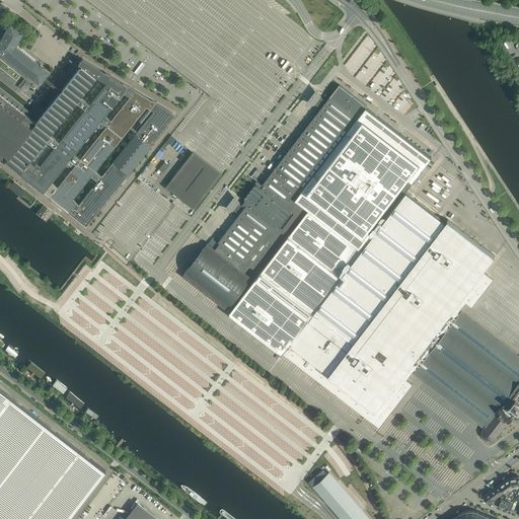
[(10,23),(0,40),(0,52),(33,79),(40,83),(44,77),(49,81),(58,88),(61,90),(62,88),(59,86),(51,79),(46,75),(49,71),(42,66),(15,45),(23,31),(10,23)]
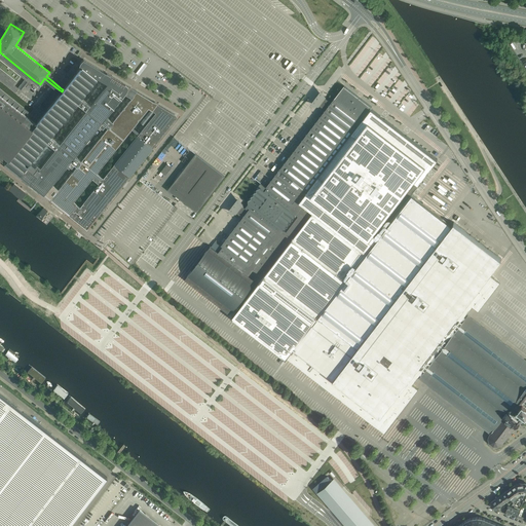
[(74,163),(77,165),(81,160),(74,155),(97,127),(98,126),(102,128),(105,124),(108,126),(112,121),(108,118),(106,116),(120,98),(122,100),(126,95),(127,95),(129,96),(132,98),(132,97),(136,90),(134,89),(130,87),(110,75),(108,74),(106,73),(83,60),(82,60),(82,61),(81,61),(81,62),(80,63),(80,64),(79,66),(81,67),(63,89),(62,91),(43,115),(36,123),(33,121),(30,118),(29,118),(28,117),(27,116),(0,95),(0,158),(4,162),(20,175),(43,193),(50,199),(59,189),(51,184),(67,164),(70,167),(74,163)]
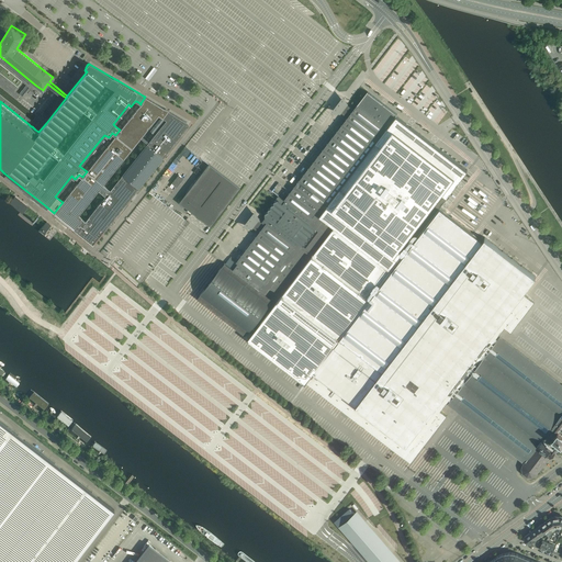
[(523,293),(536,277),(484,237),(482,239),(476,235),(447,213),(439,206),(468,170),(436,147),(396,116),(395,116),(396,114),(397,114),(368,91),(353,110),(347,104),(348,103),(347,103),(344,109),(339,113),(340,114),(340,113),(344,115),(343,115),(343,119),(345,121),(284,200),(285,200),(284,201),(282,204),(280,202),(282,199),(281,198),(279,200),(265,220),(262,222),(259,220),(259,218),(259,217),(256,223),(251,228),(253,227),(259,233),(236,262),(238,263),(233,269),(225,263),(226,263),(224,262),(224,263),(224,265),(211,281),(199,296),(199,298),(198,298),(197,299),(198,300),(244,335),(246,336),(248,334),(255,324),(258,326),(247,339),(305,383),(306,383),(411,463),(416,456),(422,448),(447,416),(440,411),(449,401),(525,459),(521,463),(524,464),(521,469),(523,473),(527,476),(532,476),(536,474),(541,468),(548,459),(551,461),(555,456),(557,456),(558,452),(558,451),(559,452),(561,451),(561,450),(561,442),(561,441),(561,434),(559,431),(561,428),(561,426),(561,389),(496,338),(504,328),(510,333),(535,302),(526,295),(523,293)]
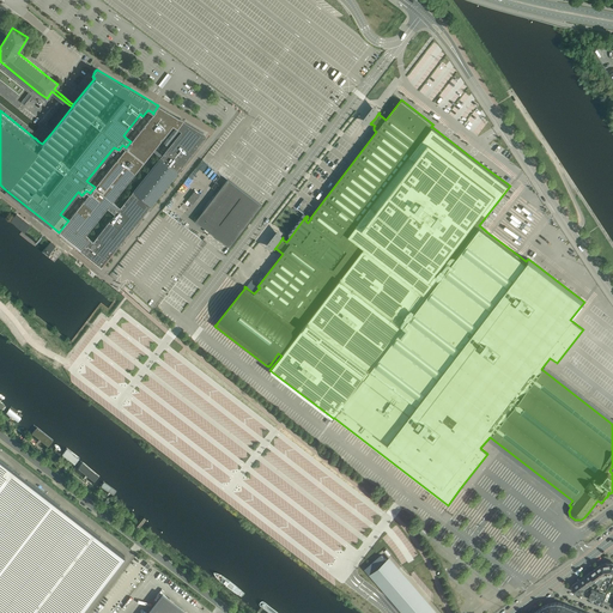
[(184,121),(180,119),(158,105),(153,113),(153,114),(131,141),(126,147),(95,187),(90,193),(68,220),(59,232),(101,266),(140,218),(150,206),(177,171),(182,165),(205,138),(205,137),(205,135),(204,133),(184,121)]
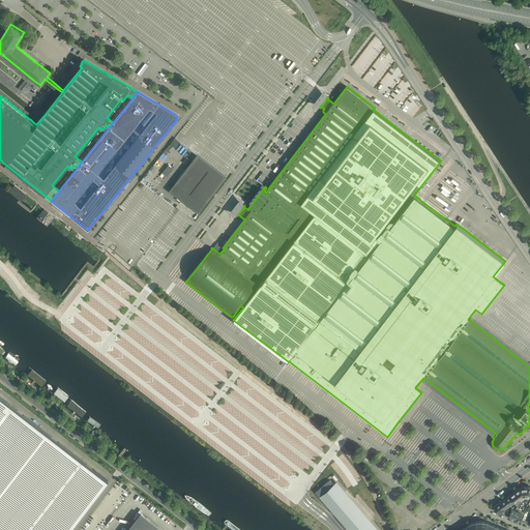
[(175,182),(169,190),(199,214),(227,178),(197,154),(196,155),(175,182)]
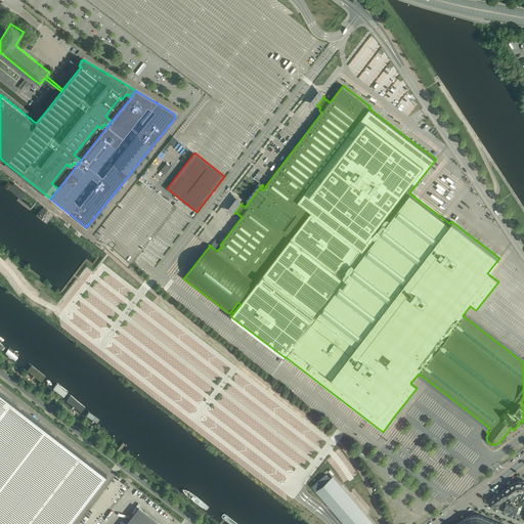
[(161,171),(165,174),(171,167),(166,163),(161,171)]
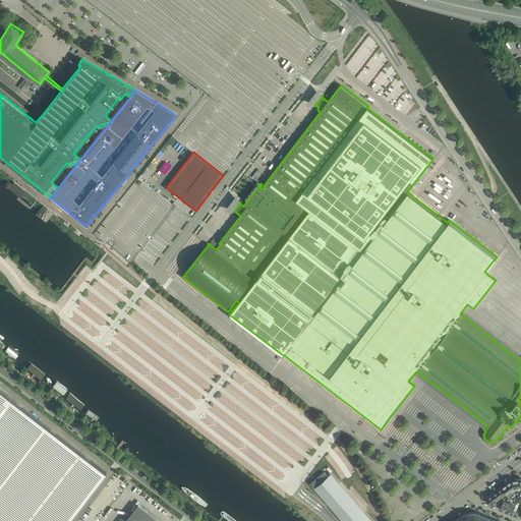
[(252,177),(259,181),(264,174),(257,170),(252,177)]
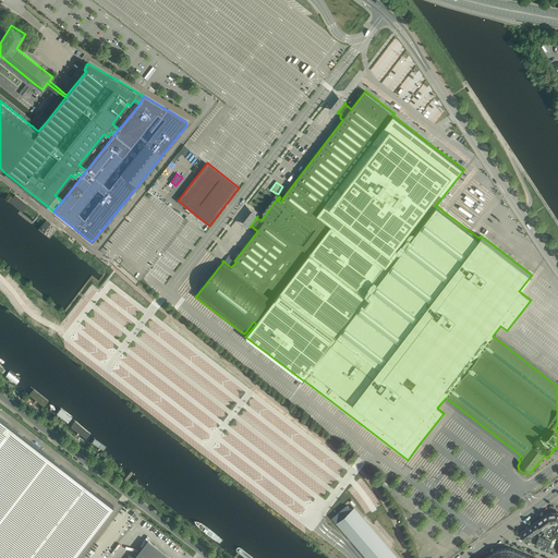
[(15,195),(14,196),(10,201),(22,210),(27,205),(15,195)]
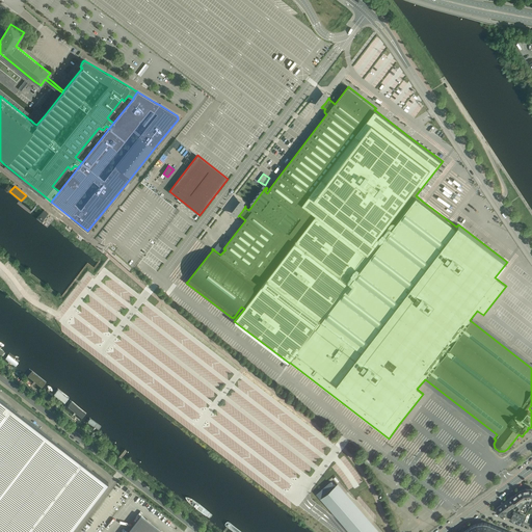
[(251,205),(263,190),(263,189),(260,190),(260,193),(257,194),(257,196),(254,197),(254,201),(250,202),(250,205),(251,205)]
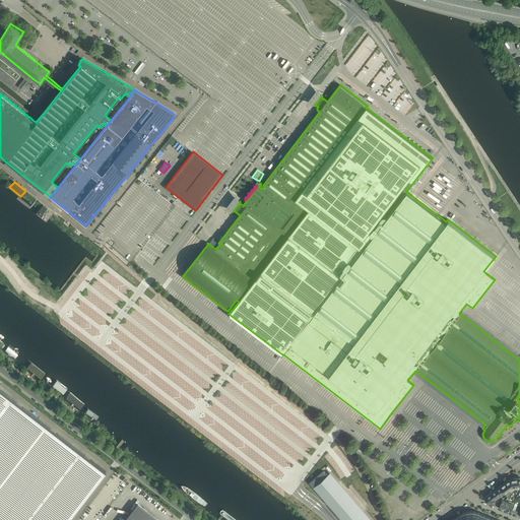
[(47,208),(43,205),(39,210),(37,213),(41,216),(47,208)]
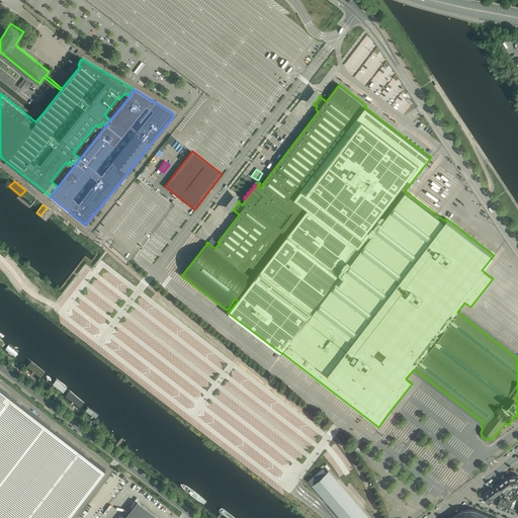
[(4,350),(16,358),(20,352),(8,344),(4,350)]
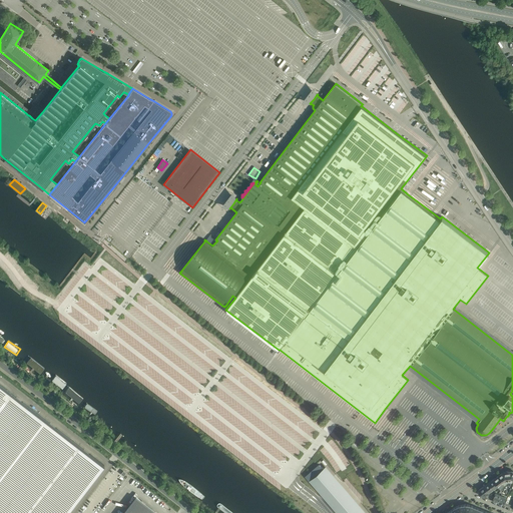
[(43,377),(47,372),(29,357),(25,362),(43,377)]
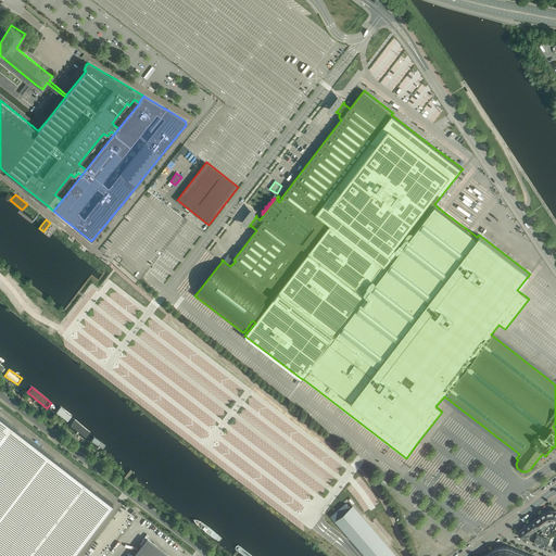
[(74,415),(61,405),(55,412),(68,422),(74,415)]
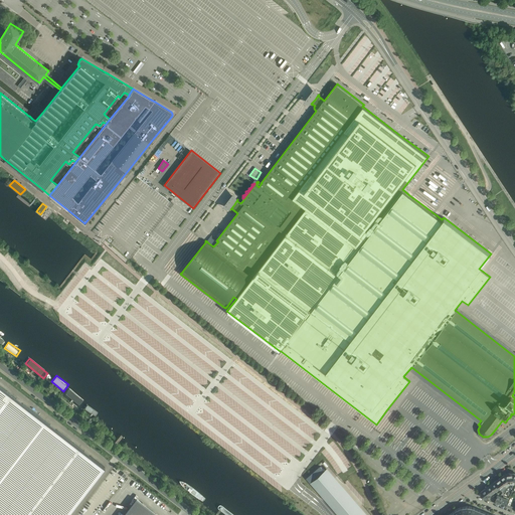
[(0,514),(67,514),(105,467),(0,385),(0,514)]
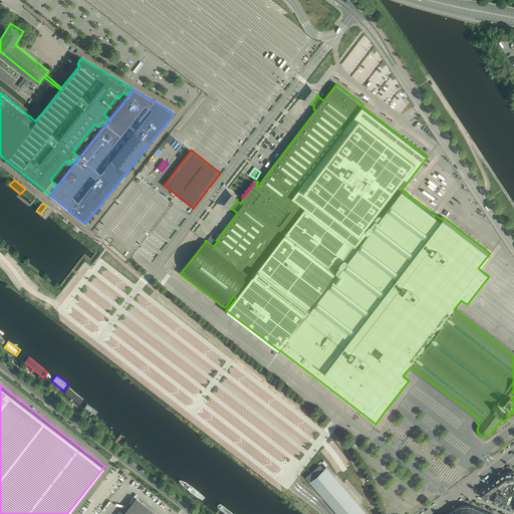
[(69,387),(63,394),(79,406),(85,399),(69,387)]
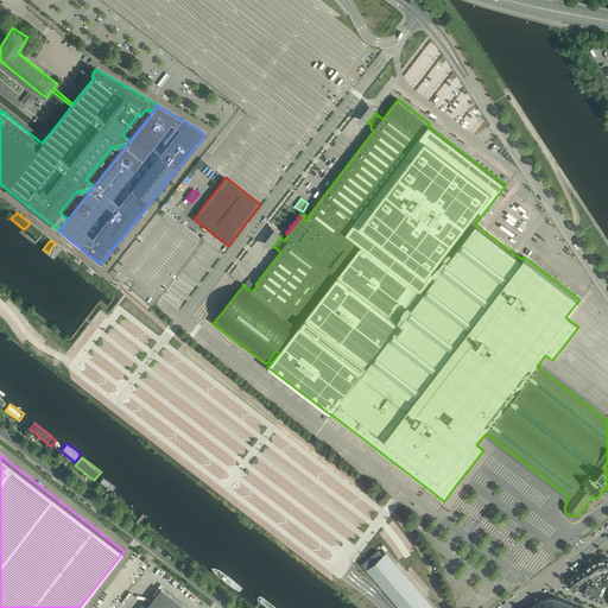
[(103,476),(99,483),(113,494),(118,488),(103,476)]
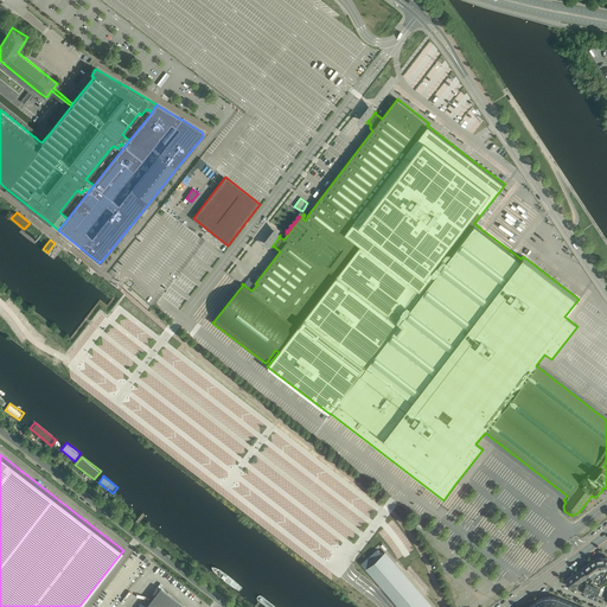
[(421,531),(425,535),(429,528),(427,526),(426,525),(420,522),(415,528),(421,531)]
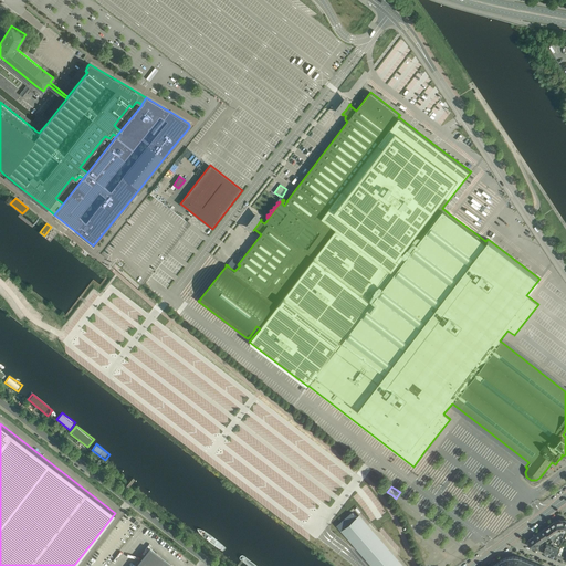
[(371,565),(398,565),(353,512),(337,526),(362,555),(371,565)]
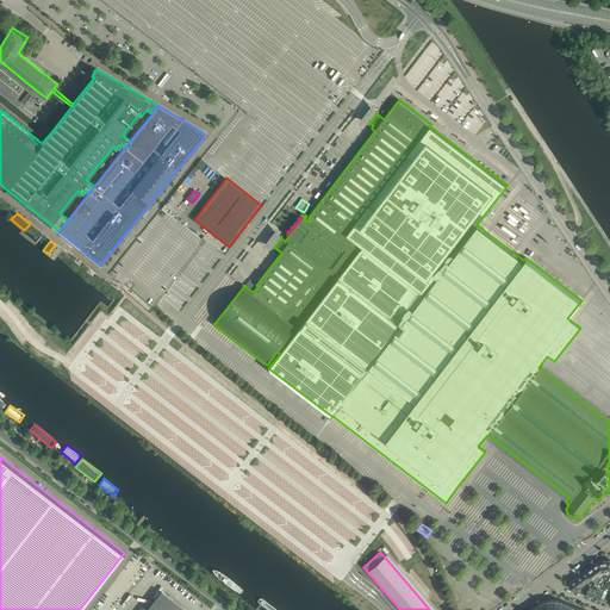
[(609,576),(609,560),(598,561),(586,570),(592,578),(597,584),(602,586),(604,586),(605,584),(608,579),(609,580),(609,576)]
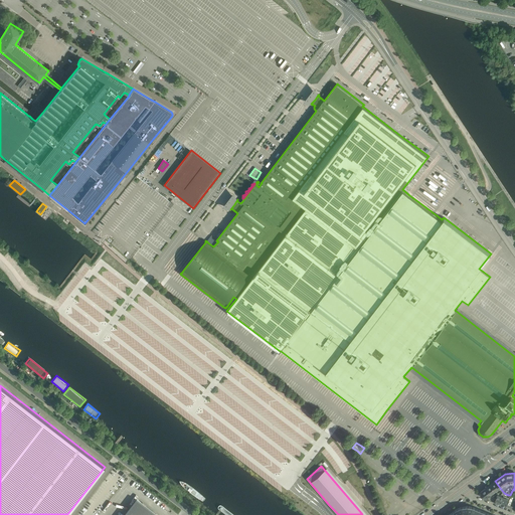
[(498,489),(500,488),(495,481),(491,485),(495,491),(496,491),(496,492),(499,490),(498,489)]
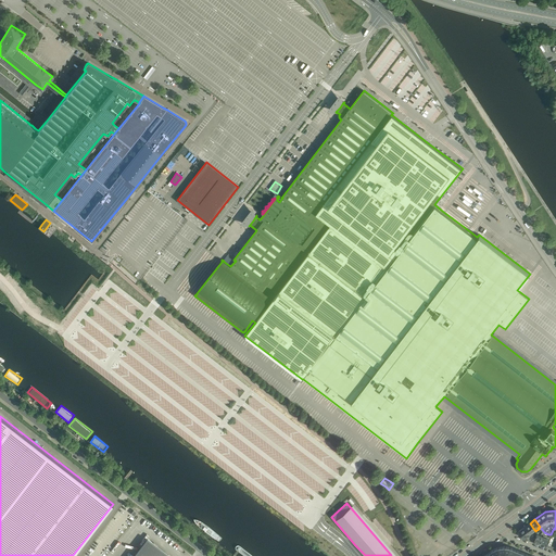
[(530,523),(525,527),(530,533),(532,532),(534,530),(530,523)]
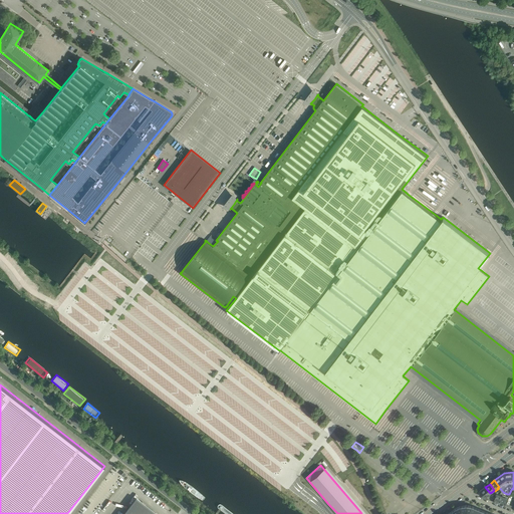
[(485,487),(479,491),(480,495),(494,501),(495,497),(493,496),(493,495),(490,494),(490,493),(485,487)]
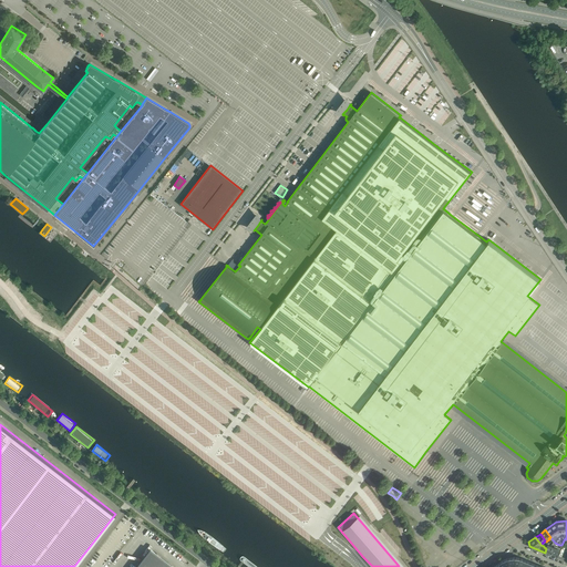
[(545,553),(550,555),(555,546),(552,545),(552,546),(548,545),(546,548),(545,553)]
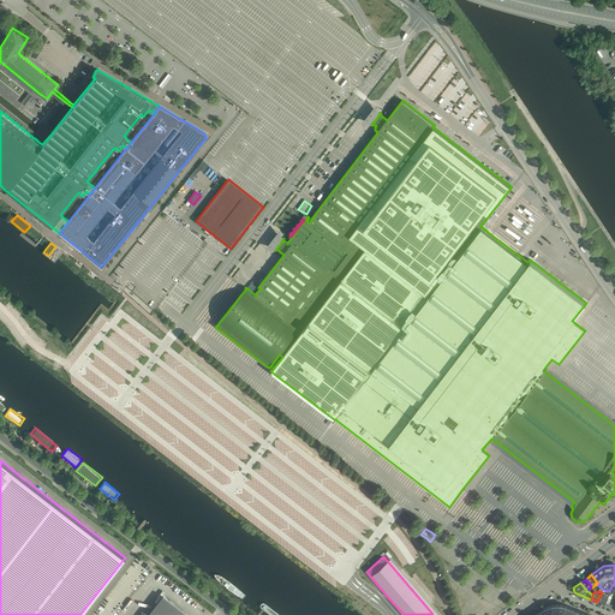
[(602,592),(597,602),(604,604),(608,596),(608,595),(604,593),(602,592)]
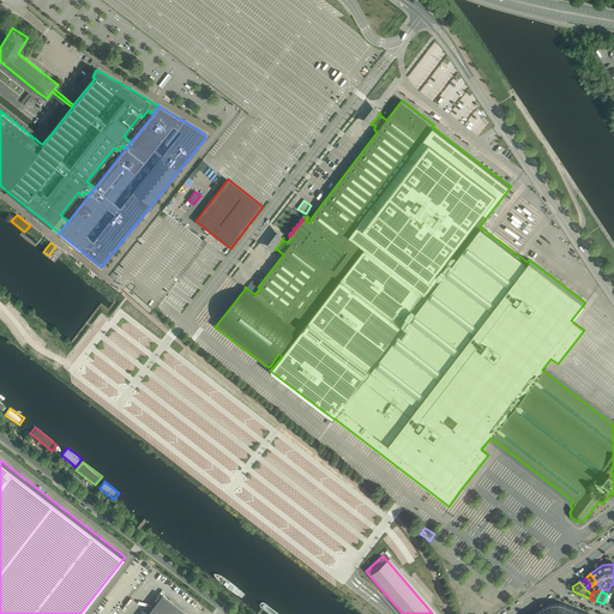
[(187,613),(163,595),(162,595),(146,613),(187,613)]
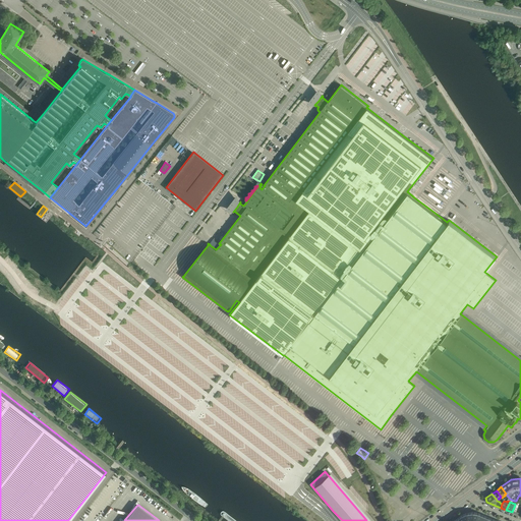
[(218,513),(219,515),(227,520),(239,520),(224,510),(222,509),(220,509),(218,512),(218,513)]
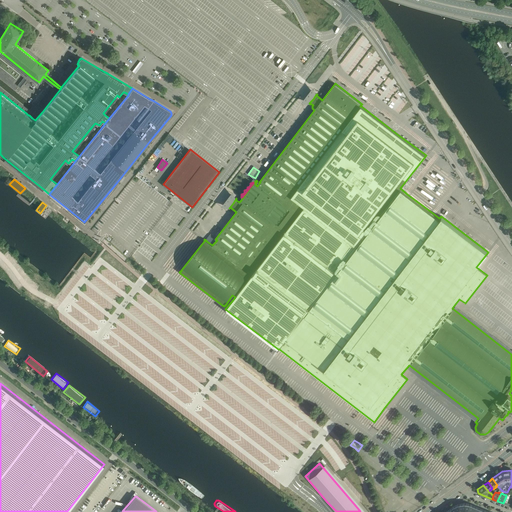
[(465,503),(462,504),(462,511),(466,511),(470,504),(465,503)]
